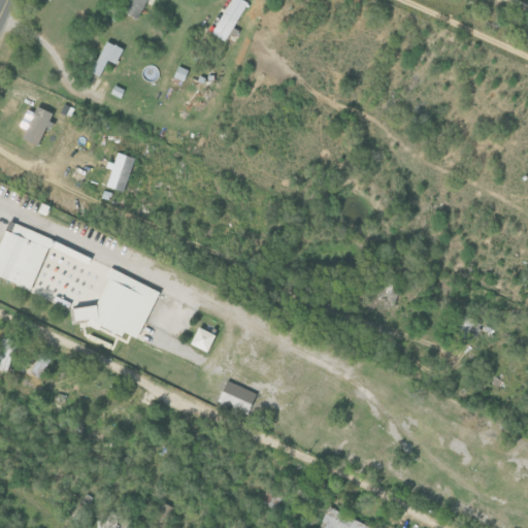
[(124,0),(120,10),(135,18),(143,0),(124,0)]
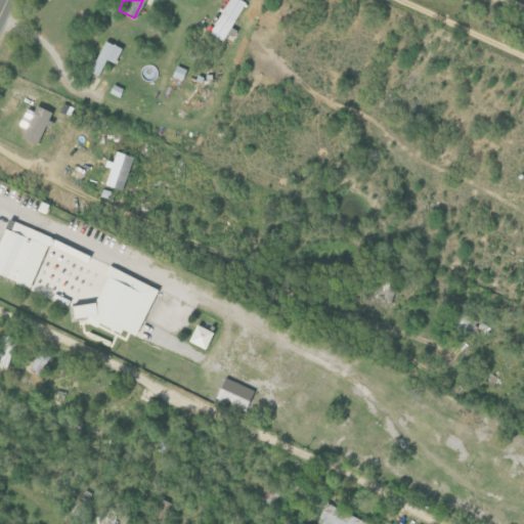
[(226,0),(208,33),(221,41),(244,2),(239,0),(226,0)]
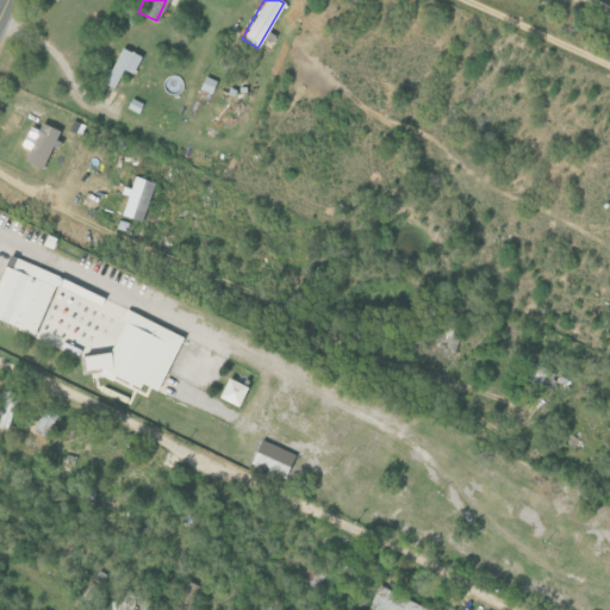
[(132,74),(139,56),(120,47),(111,69),(107,68),(100,82),(113,88),(122,69),(132,74)]
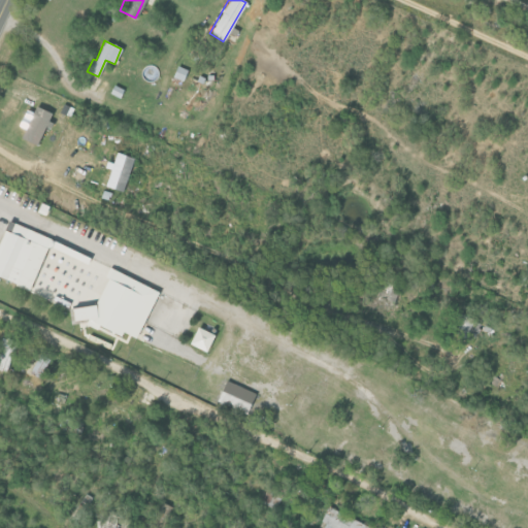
[(172,77),(183,80),(186,68),(175,66),(172,77)]
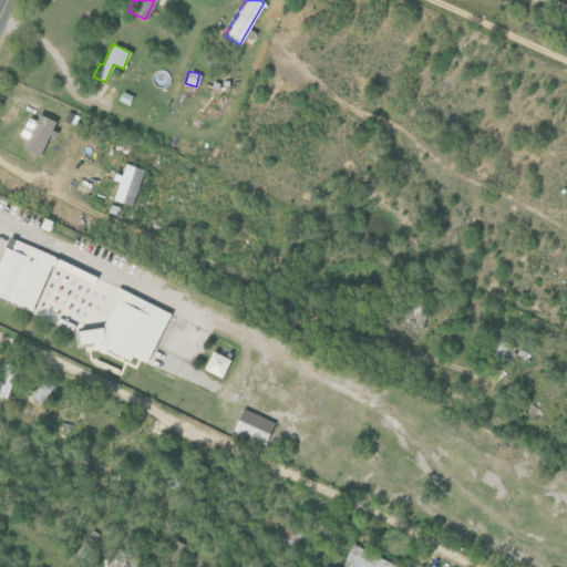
[(52,120),(34,113),(22,150),(39,155),(52,120)]
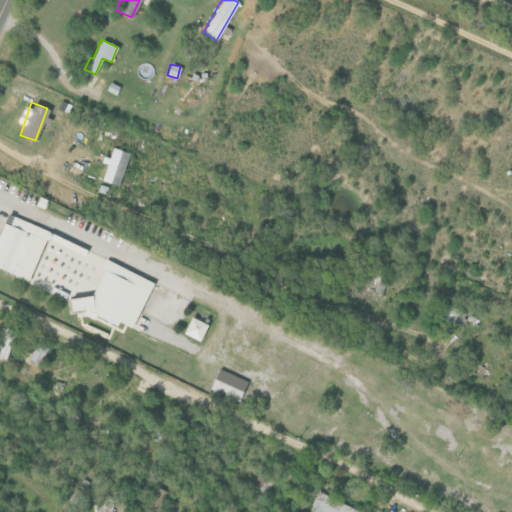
[(101,181),(118,186),(128,153),(111,147),(101,181)]
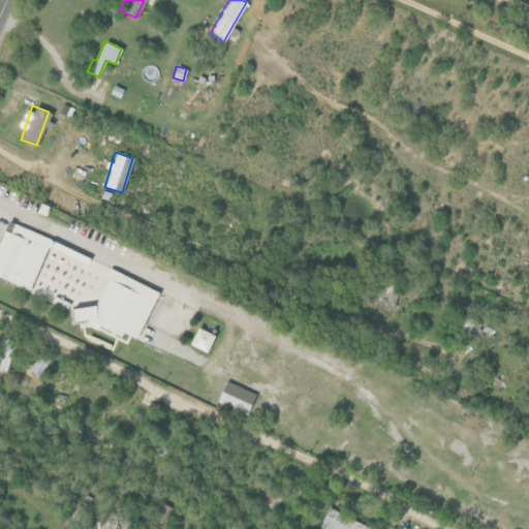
[(0,278),(29,289),(45,246),(72,257),(75,249),(6,221),(0,236),(0,278)]
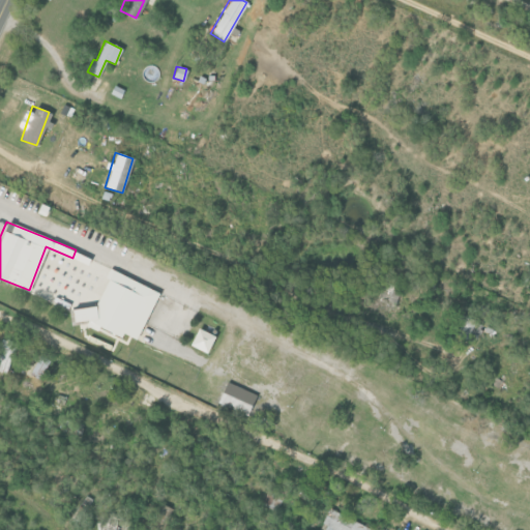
[(70,308),(71,322),(83,321),(120,335),(125,335),(137,340),(157,290),(108,270),(105,276),(105,278),(94,305),(70,308)]
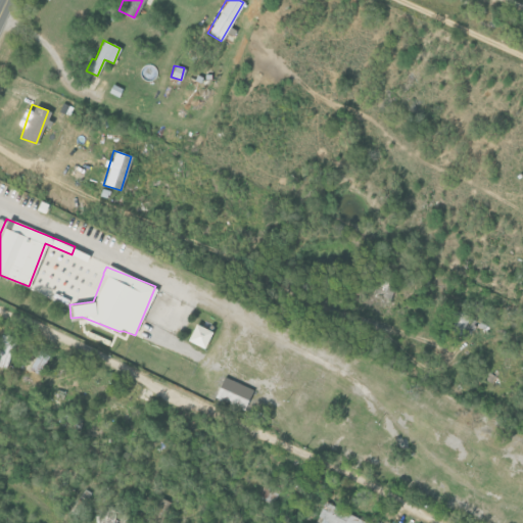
[(474,319),(456,312),(447,329),(467,337),(474,319)]
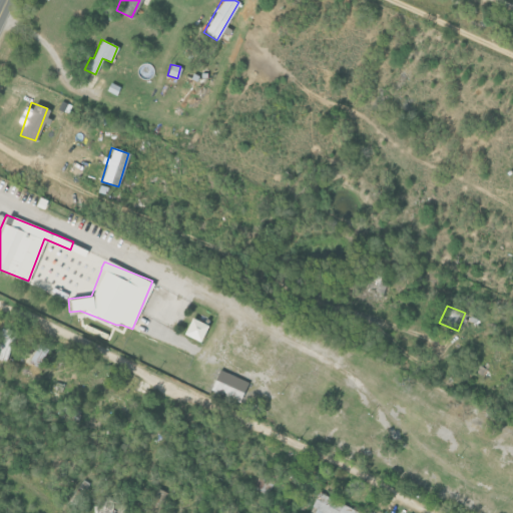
[(182,334),(198,342),(206,325),(189,317),(182,334)]
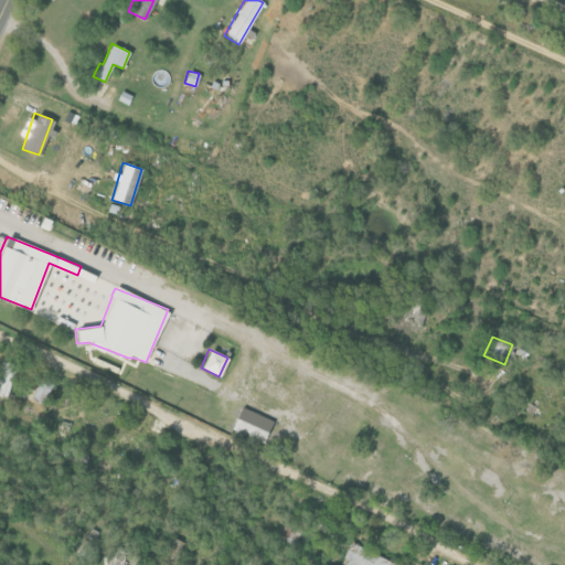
[(45,404),(52,383),(40,379),(32,400),(45,404)]
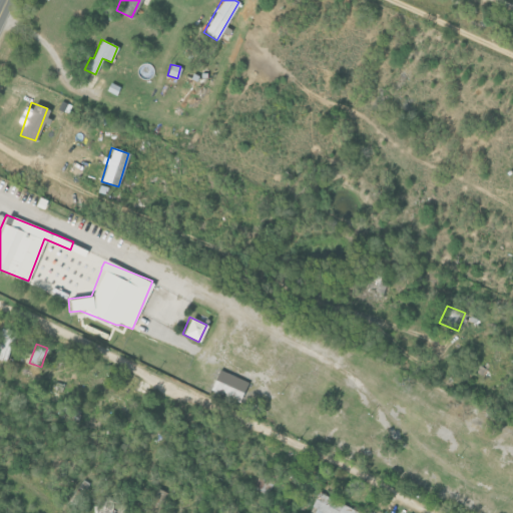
[(209,391),(238,402),(246,381),(217,370),(209,391)]
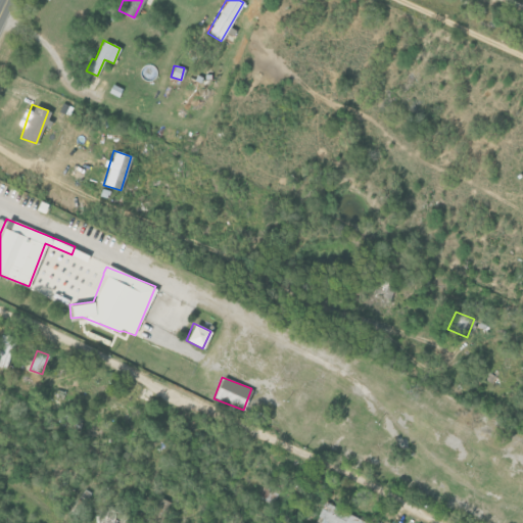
[(316,519),(323,522),(366,522),(367,522),(325,501),(316,519)]
